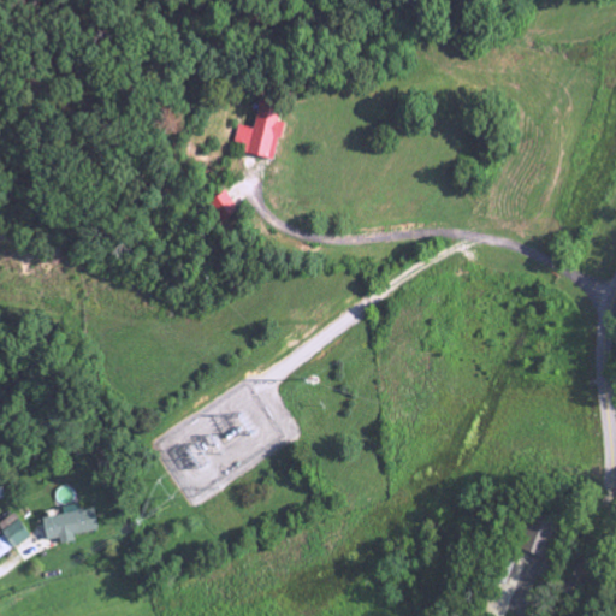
[(235,143),(247,146),(244,154),(276,161),(286,114),(260,108),(255,130),(238,126),(235,143)]
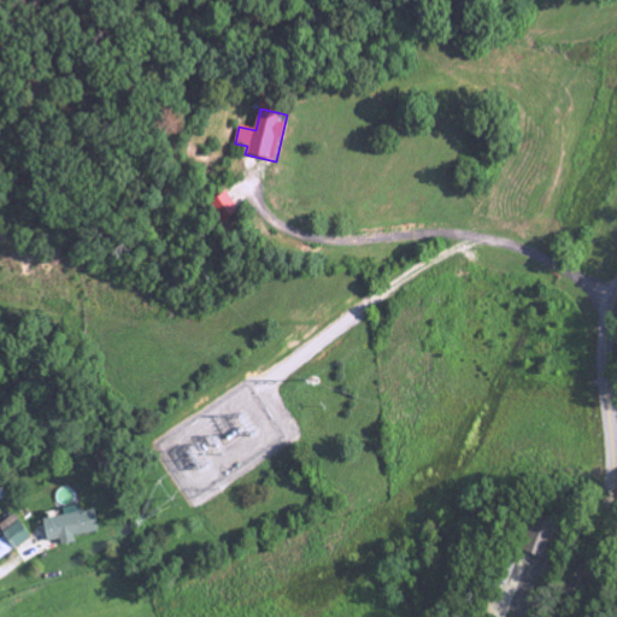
[(212,204),(225,222),(241,211),(228,193),(212,204)]
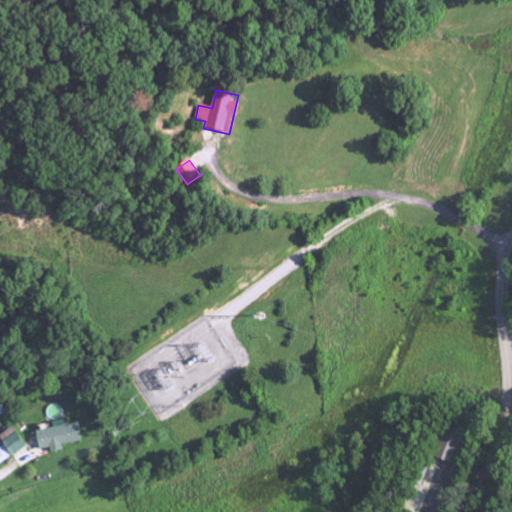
[(77,423),(66,425),(65,420),(51,423),(52,428),(34,432),(38,452),(81,443),(77,423)]
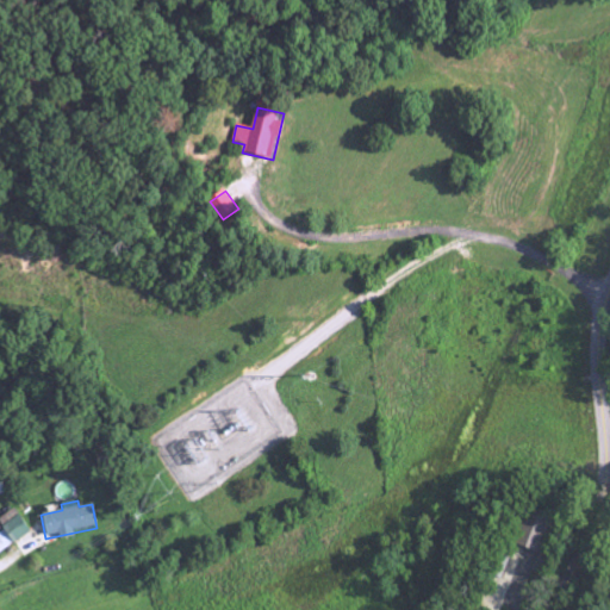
[(0,518),(0,553),(30,533),(13,510),(0,518)]
